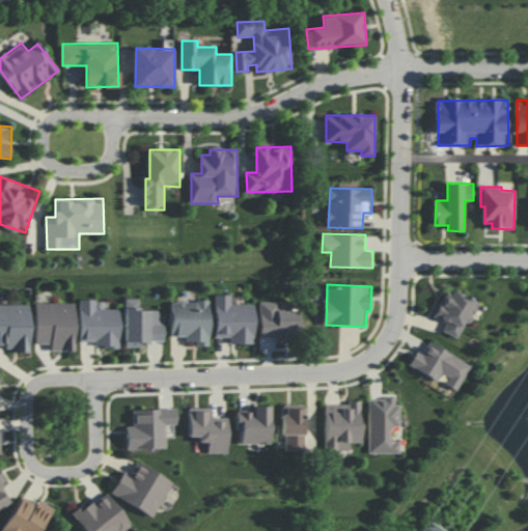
[(466,323),(472,325),(481,302),(448,288),(437,317),(448,323),(444,332),(460,337),(466,323)]
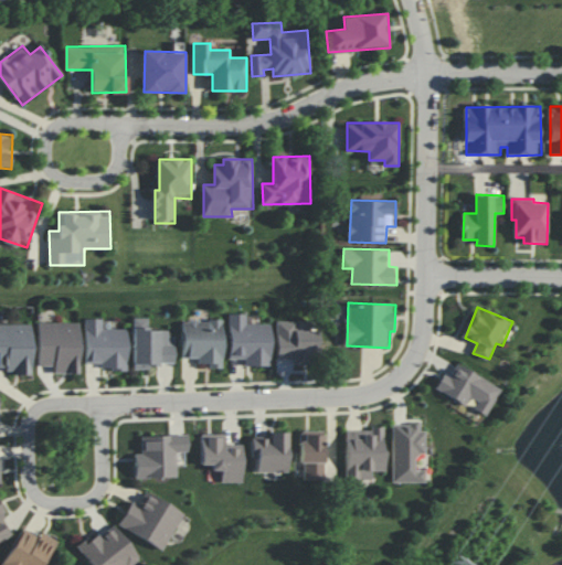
[(273,366),(273,323),(248,323),(248,313),(231,313),(231,359),(247,359),(247,366),(273,366)]
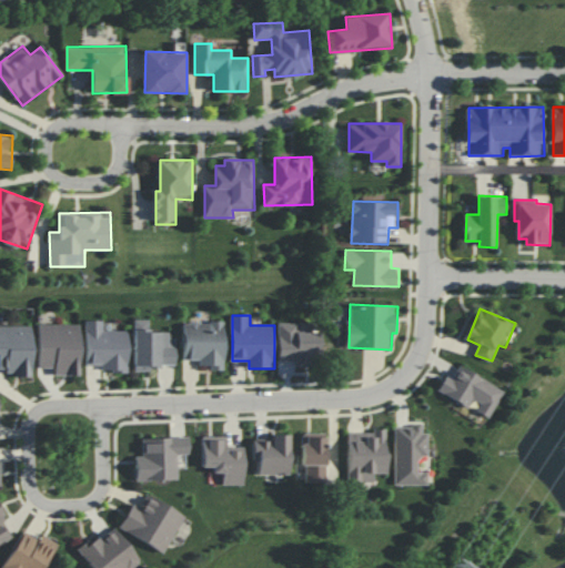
[(130,372),(130,330),(106,331),(106,320),(88,321),(88,365),(104,365),(104,372),(130,372)]
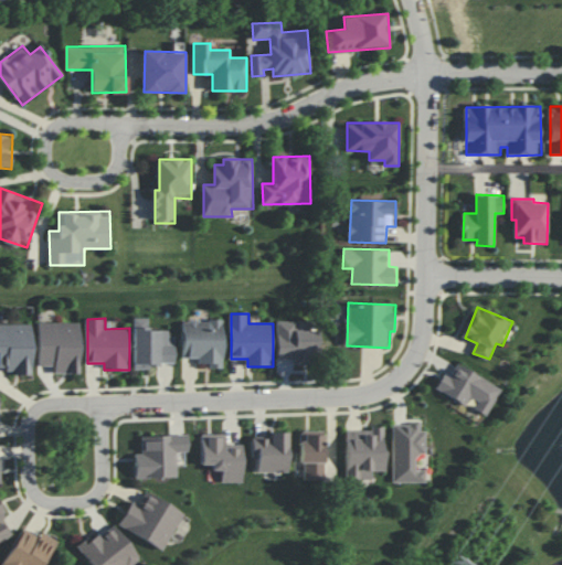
[(135,365),(177,366),(178,331),(150,331),(150,318),(136,318),(135,365)]
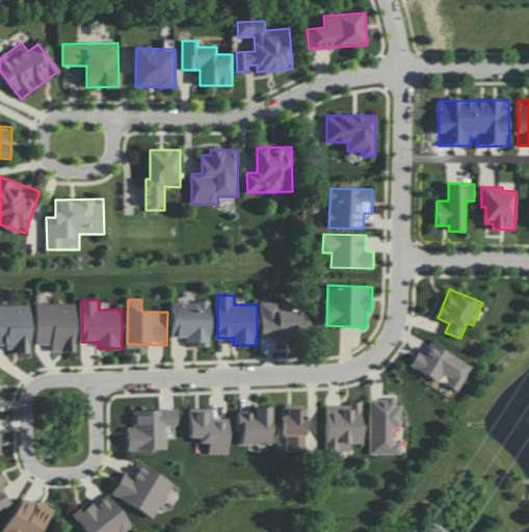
[(174,337),(188,337),(188,342),(199,342),(199,346),(212,346),(212,301),(174,301),(174,337)]
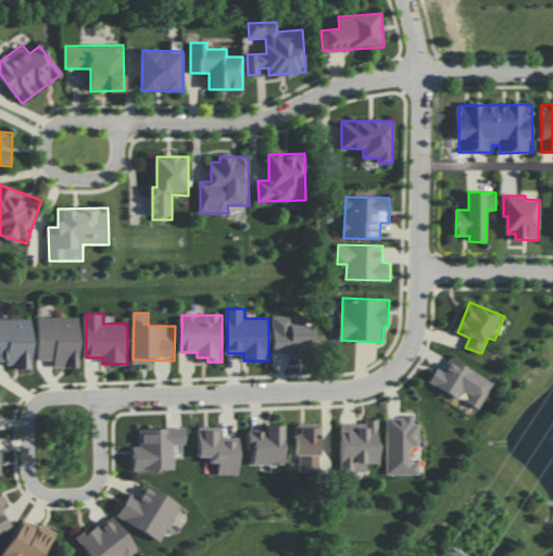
[(315,325),(305,325),(305,315),(274,316),(274,353),(292,353),(292,356),(306,356),(305,349),(316,349),(315,325)]
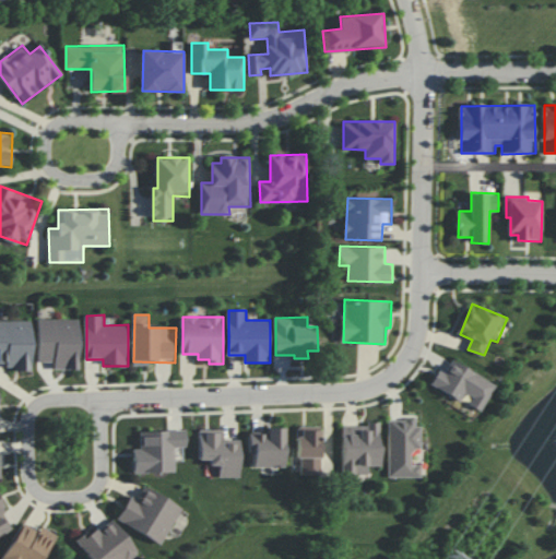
[(81,369),(81,319),(39,319),(38,363),(56,363),(55,369),(81,369)]
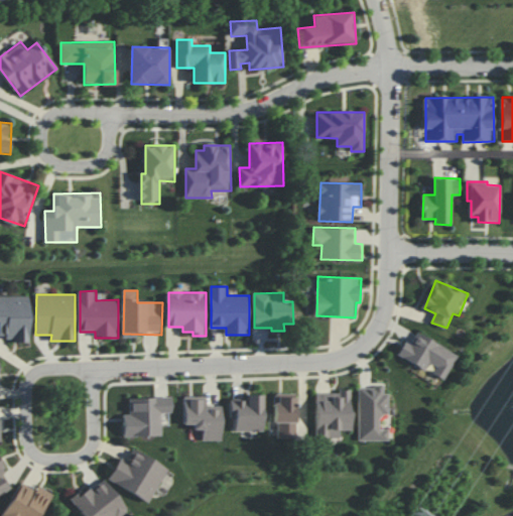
[(0,339),(30,339),(30,295),(0,295),(0,339)]
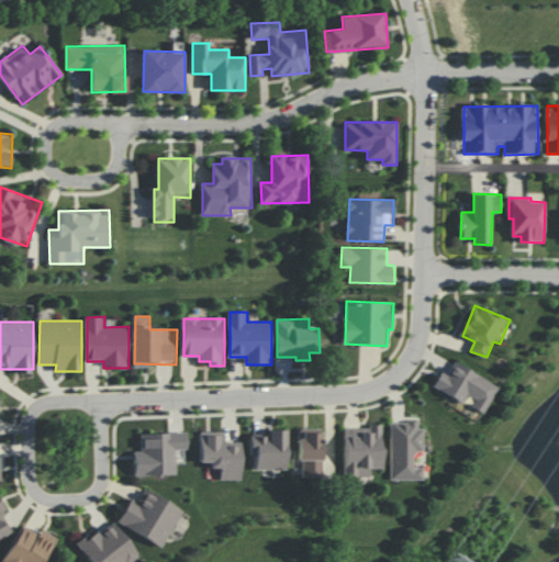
[(501,384),(455,363),(450,374),(443,371),(435,388),(466,402),(469,395),(477,398),(473,407),(488,414),(501,384)]
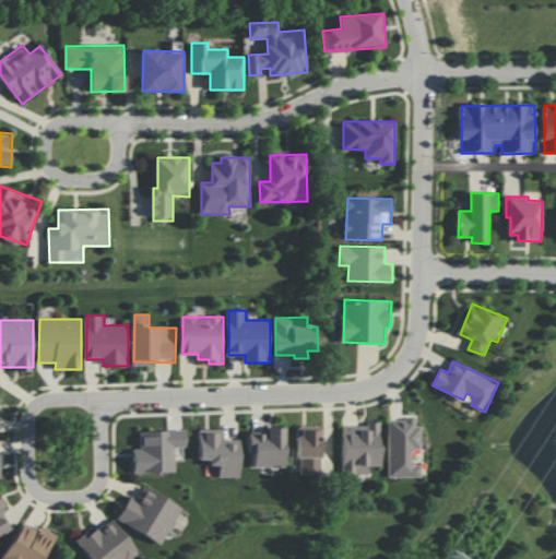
[(424,477),(424,464),(413,464),(413,448),(422,448),(422,419),(390,419),(390,477),(424,477)]
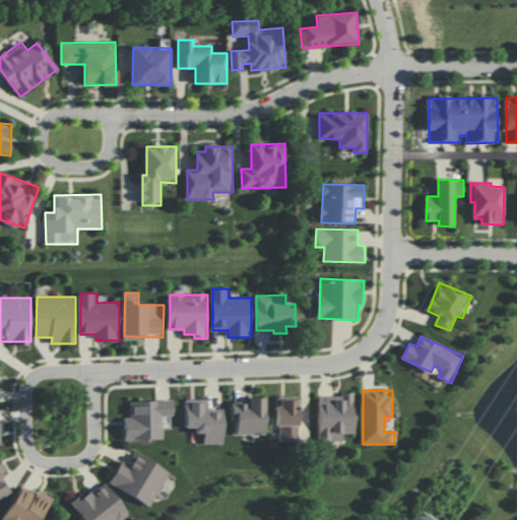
[(356,434),(356,393),(344,393),(344,396),(321,396),(320,441),(344,441),(344,433),(356,434)]
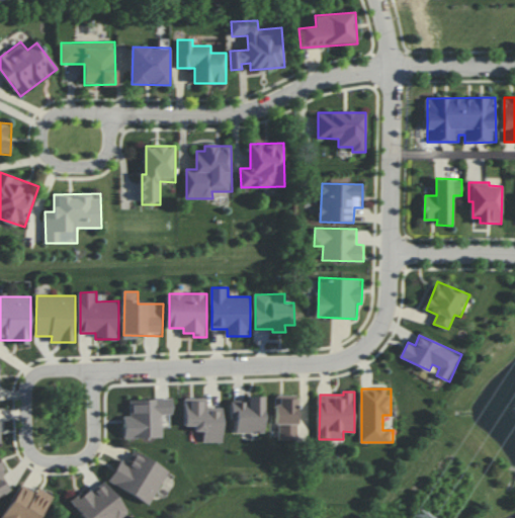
[(299,424),(298,395),(276,396),(277,425),(299,424)]
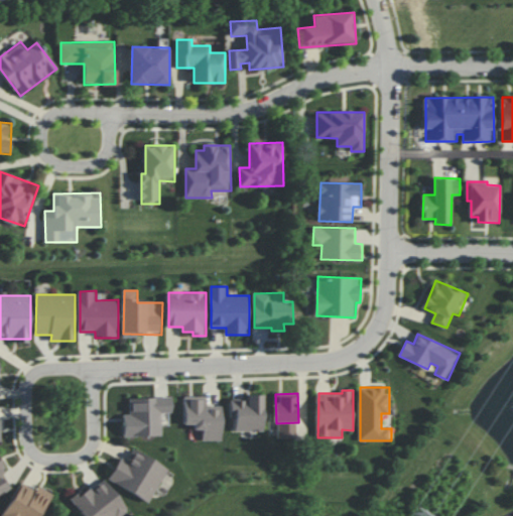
[(265,430),(264,394),(248,395),(248,400),(232,400),(232,418),(235,417),(236,431),(265,430)]
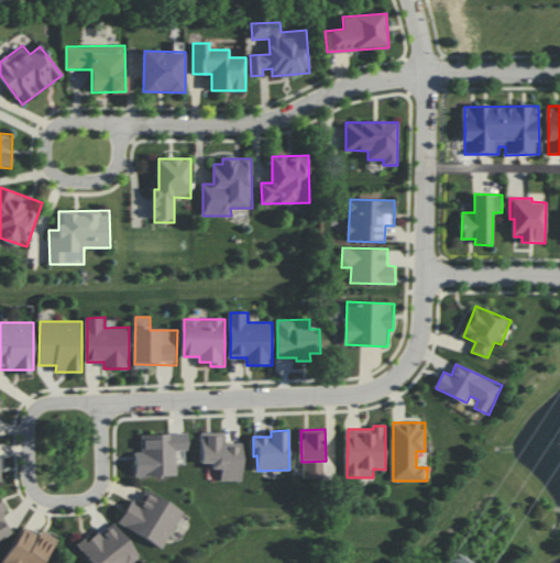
[(143,434),(143,452),(136,452),(136,476),(178,475),(178,451),(189,450),(189,433),(143,434)]
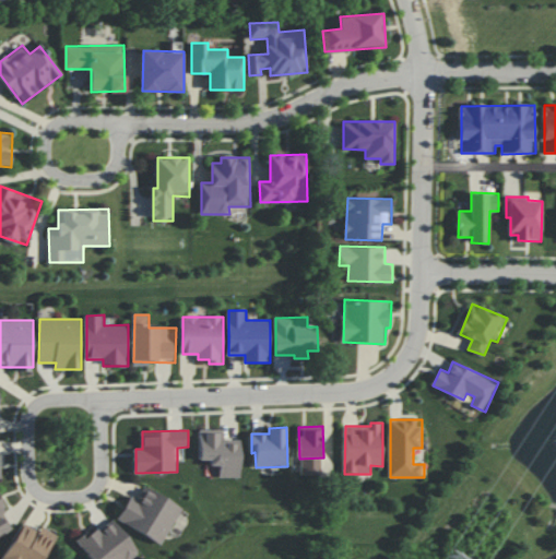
[(241,477),(241,440),(225,440),(225,430),(201,430),(201,460),(211,460),(211,466),(221,466),(221,477),(241,477)]
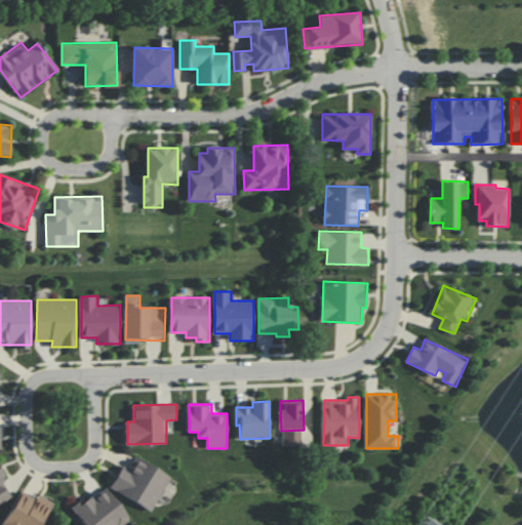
[(112,487),(153,512),(173,477),(138,457),(132,470),(124,466),(112,487)]
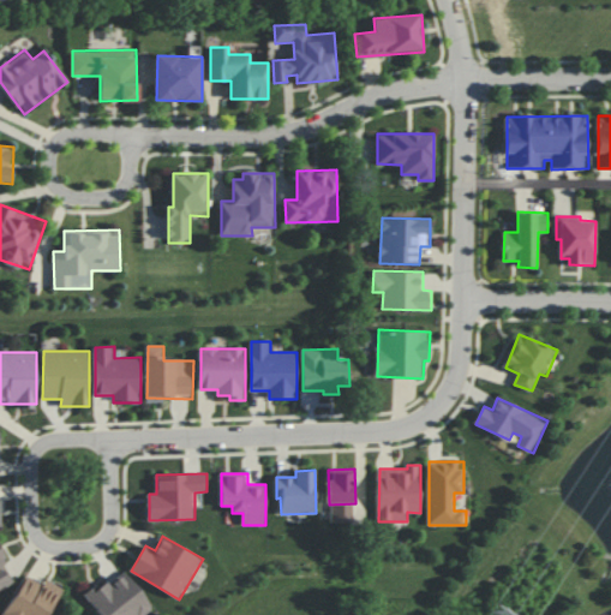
[(0,589),(18,579),(0,547),(0,589)]
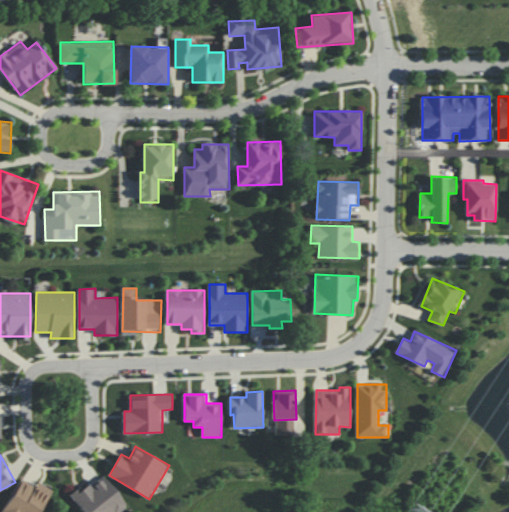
[(84,511),(119,511),(129,505),(105,476),(94,485),(91,481),(71,496),(84,511)]
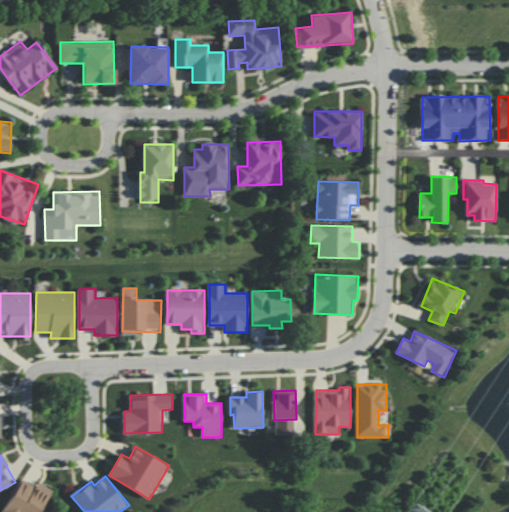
[(39,511),(53,490),(39,481),(36,486),(23,479),(3,511),(39,511)]
